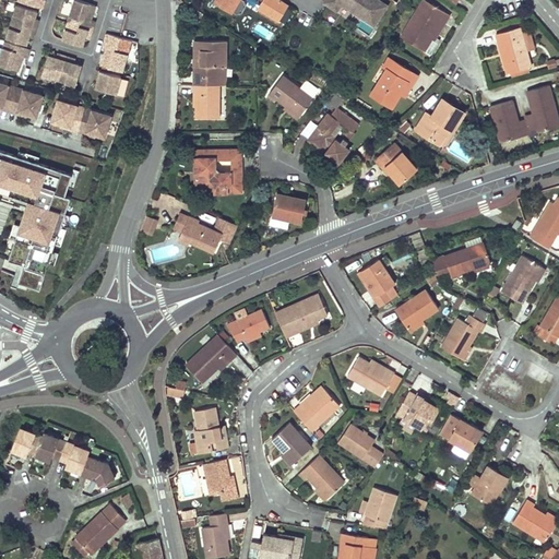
[(19,0),(19,3),(42,11),(45,1),(42,0),(40,0),(19,0)]
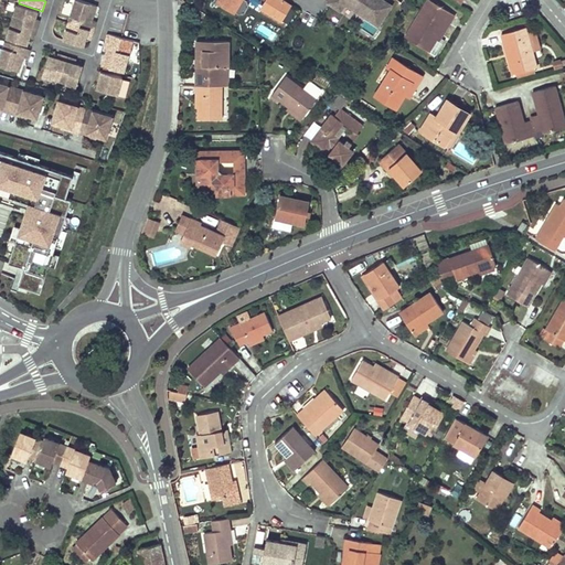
[(241,1),(241,0),(213,0),(213,1),(220,6),(222,2),(237,13),(245,2),(241,1)]
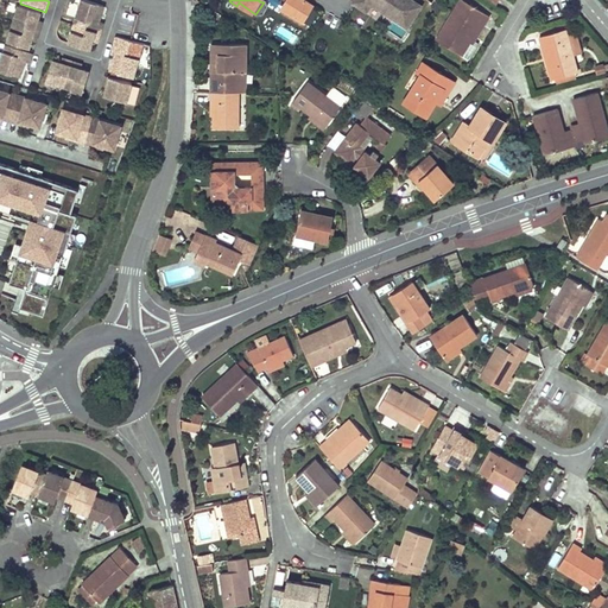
[(299,0),(287,0),(282,10),(303,23),(312,8),(299,0)]
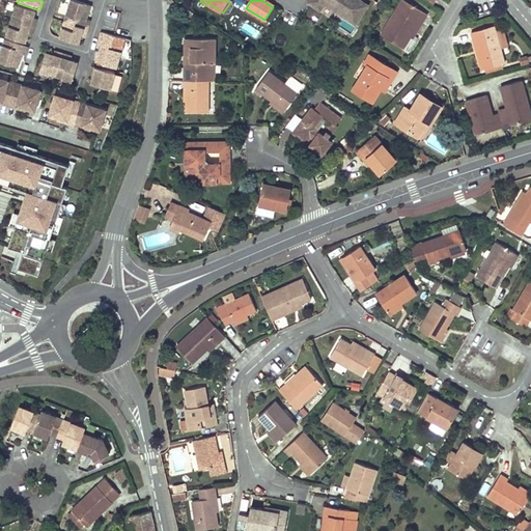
[(368,6),(358,0),(310,0),(308,4),(320,11),(325,5),(356,26),(368,6)]
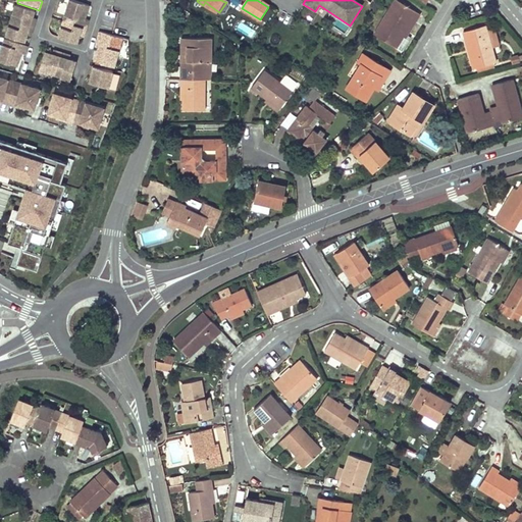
[(398,0),(396,0),(373,35),(401,52),(412,36),(407,34),(413,25),(404,19),(410,8),(398,0)]
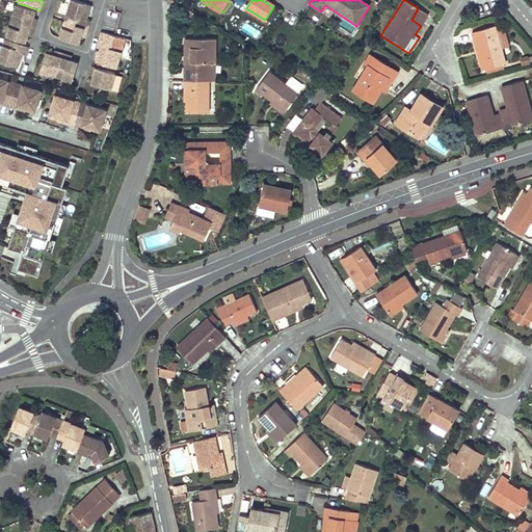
[(71,1),(59,38),(78,45),(81,37),(85,38),(91,21),(87,20),(91,7),(71,1)]
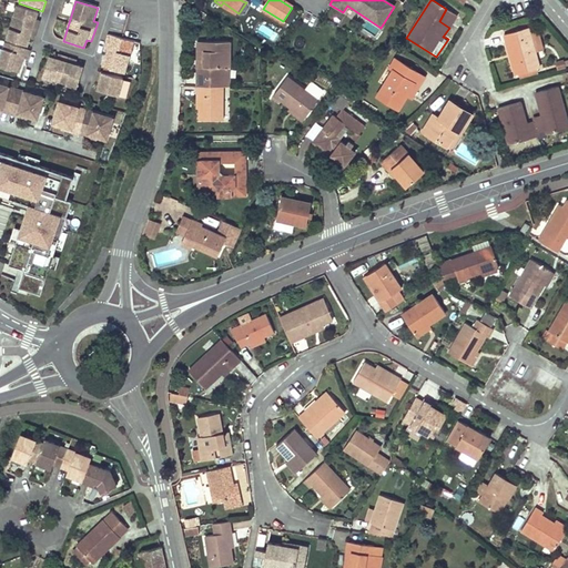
[(18,7),(7,40),(27,47),(29,40),(33,40),(39,22),(36,21),(38,13),(18,7)]
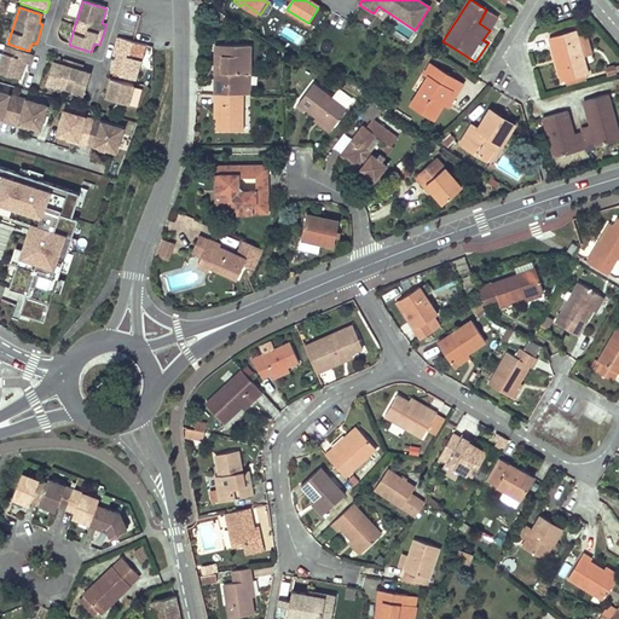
[(490,30),(497,16),(486,10),(479,23),(490,30)]
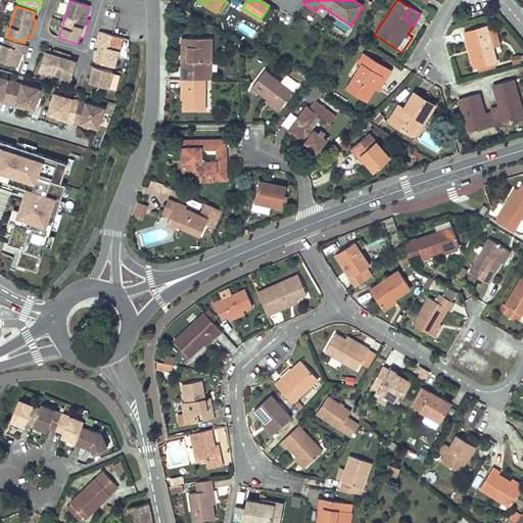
[(498,62),(487,26),(465,33),(466,40),(470,39),(473,52),(470,53),(474,69),(478,67),(494,63),(498,62)]
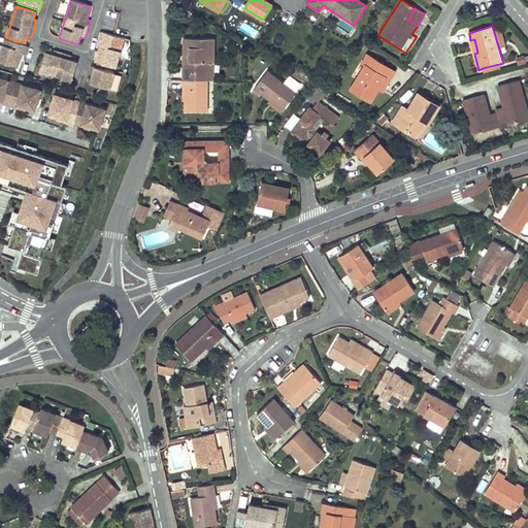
[(100,50),(97,62),(116,67),(122,45),(114,43),(116,36),(101,32),(96,47),(100,50)]
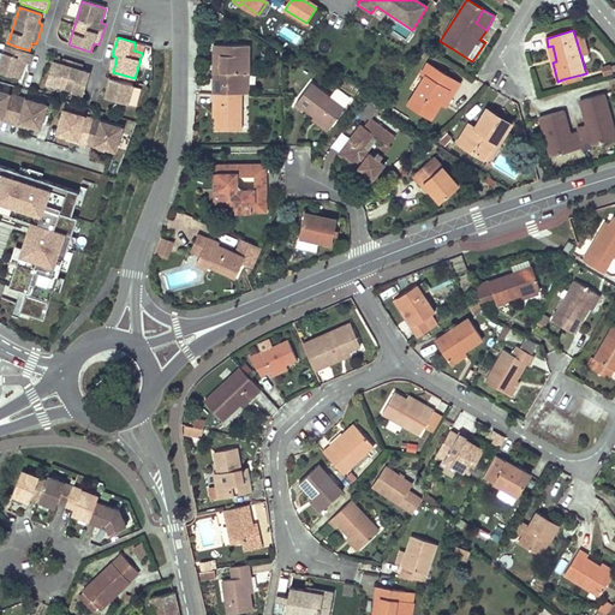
[(133,51),(142,53),(144,46),(135,42),(133,51)]
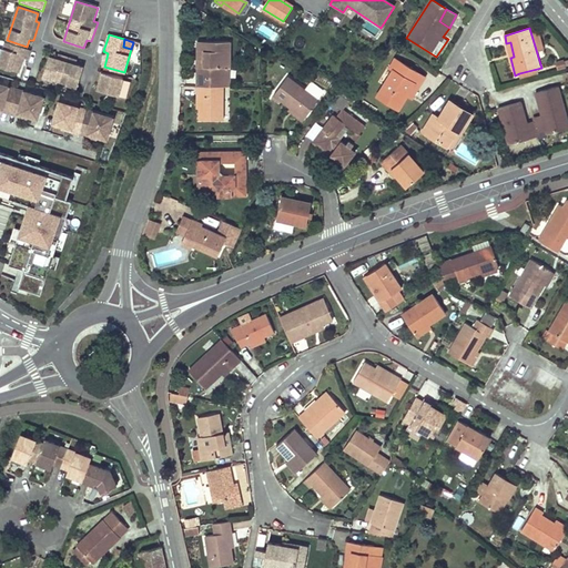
[(198,75),(198,87),(223,87),(230,87),(230,41),(198,40),(198,63),(202,62),(202,75),(198,75)]
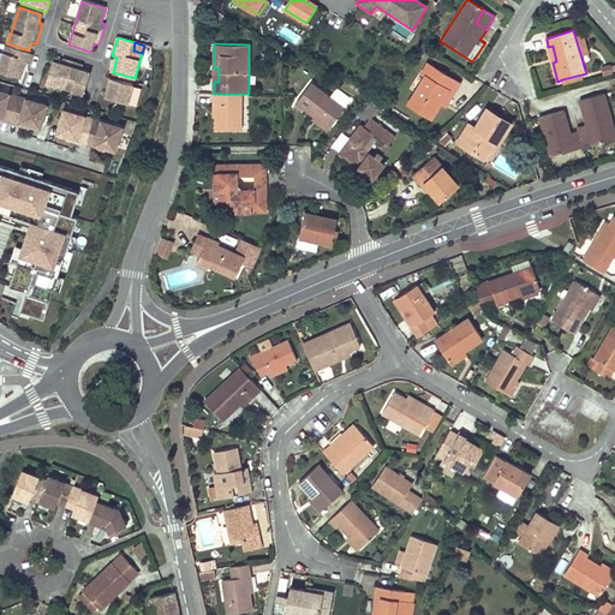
[(6,47),(0,65),(0,73),(21,79),(25,65),(29,66),(33,55),(6,47)]
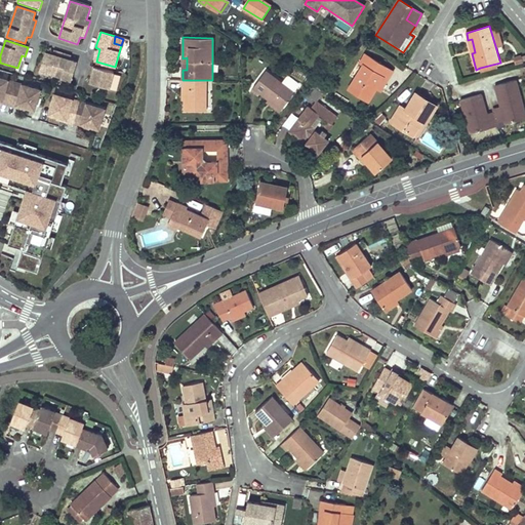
[(52,55),(45,52),(39,71),(72,82),(78,64),(71,61),(71,57),(53,51),(52,55)]
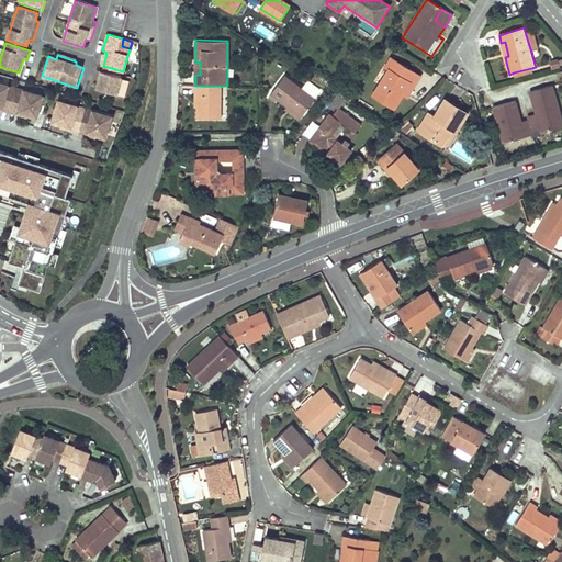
[(395,59),(389,56),(382,66),(389,70),(395,59)]
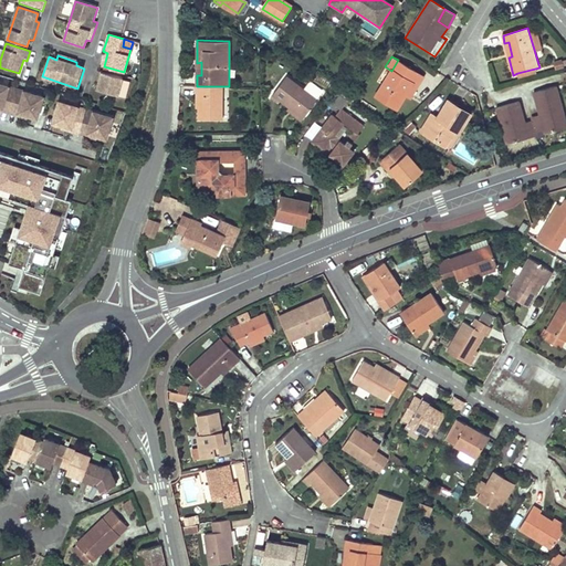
[(391,71),(375,96),(397,111),(407,96),(415,84),(418,86),(425,76),(398,60),(391,71)]
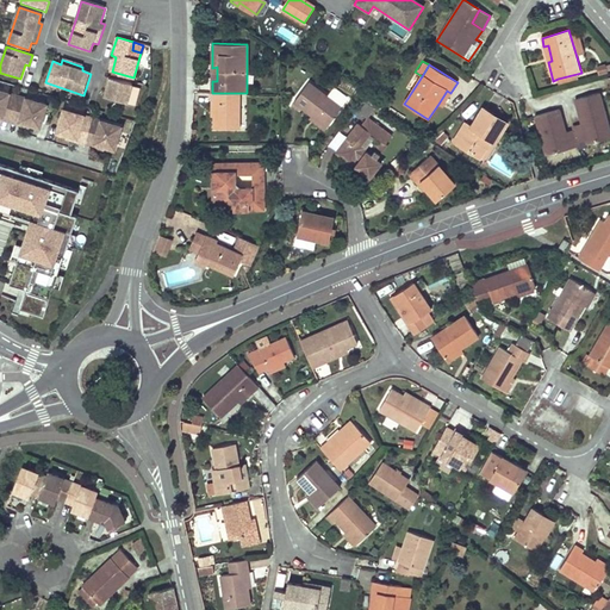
[(578,78),(577,74),(558,79),(559,83),(578,78)]
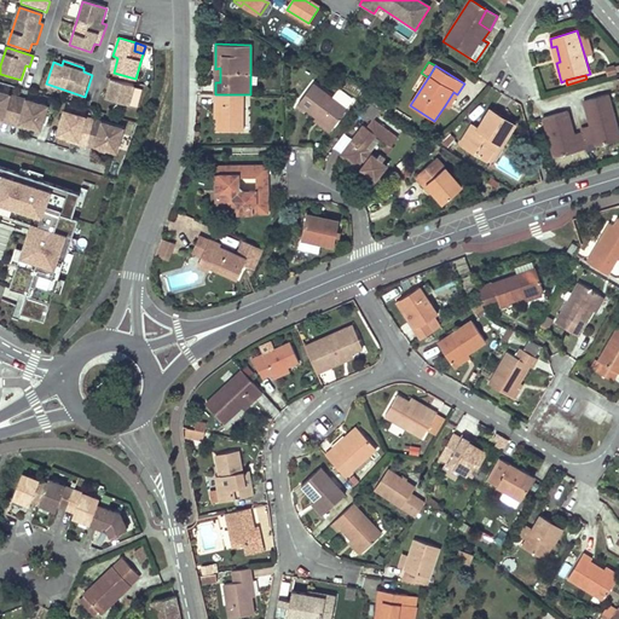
[(108,76),(104,88),(109,90),(106,98),(128,104),(128,102),(138,104),(143,86),(108,76)]
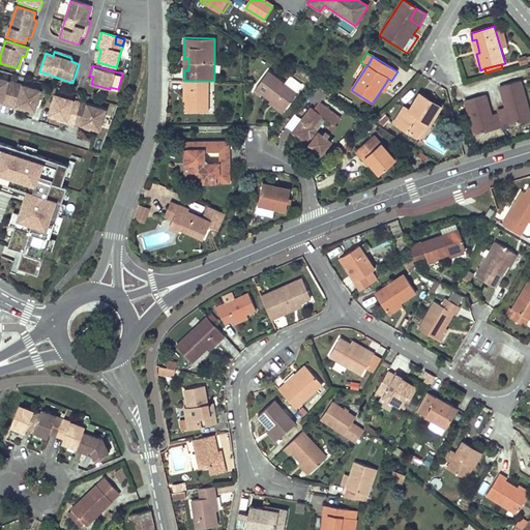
[(297,92),(268,70),(256,88),(284,110),(297,92)]
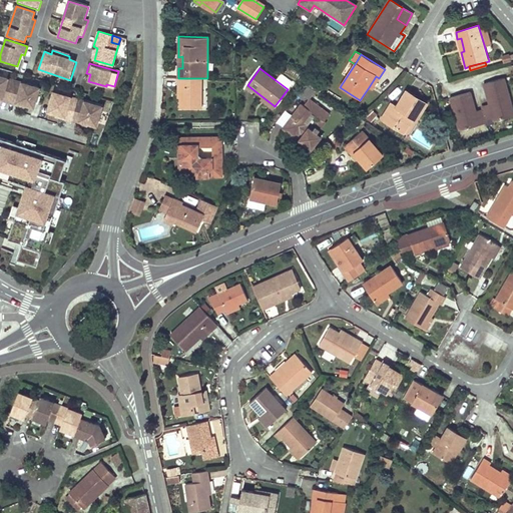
[(34,106),(39,87),(0,75),(0,96),(2,97),(3,95),(10,97),(18,99),(17,101),(34,106)]
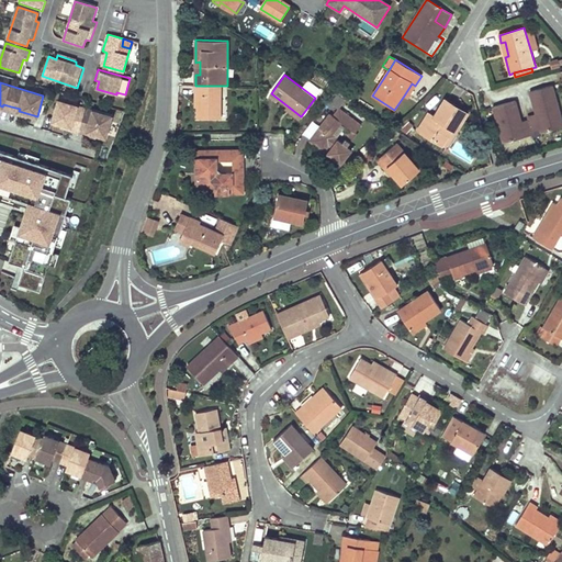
[(412,83),(404,96),(407,98),(415,86),(412,83)]
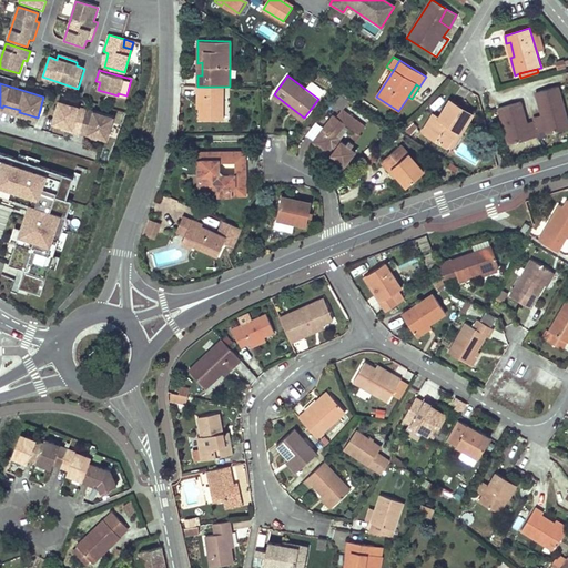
[(200,109),(200,120),(223,120),(223,87),(198,87),(198,97),(200,97),(200,109)]
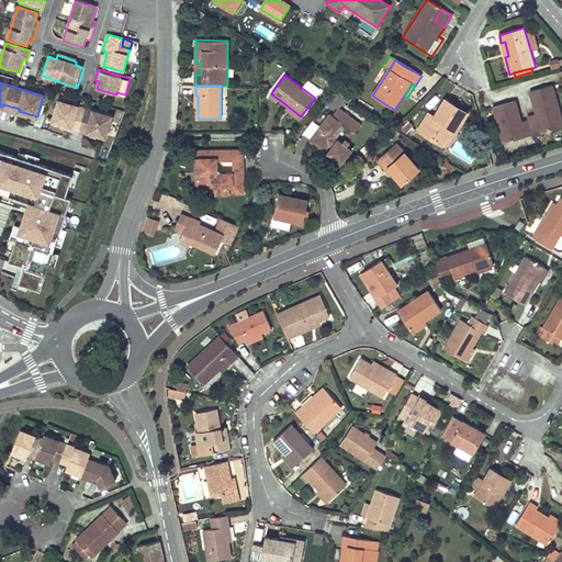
[(561,111),(553,86),(531,91),(538,114),(529,116),(530,120),(534,130),(542,128),(543,132),(560,127),(555,113),(561,111)]
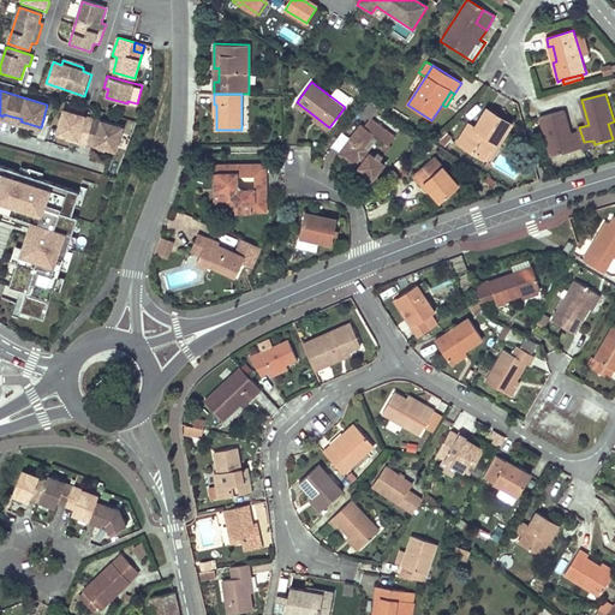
[(365,101),(357,113),(363,118),(368,112),(372,106),(365,101)]
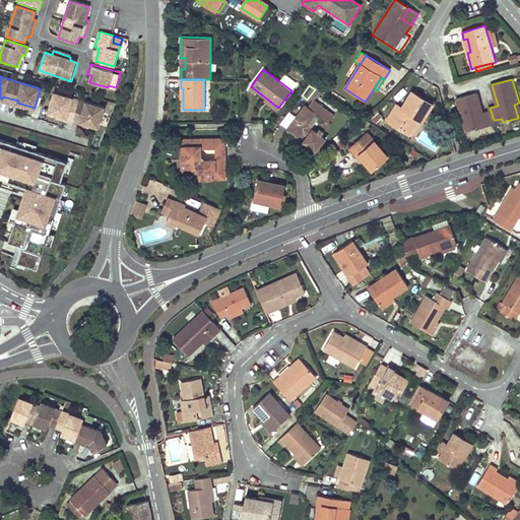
[(396,105),(386,120),(408,134),(414,137),(424,122),(421,121),(432,105),(411,91),(401,108),(396,105)]
